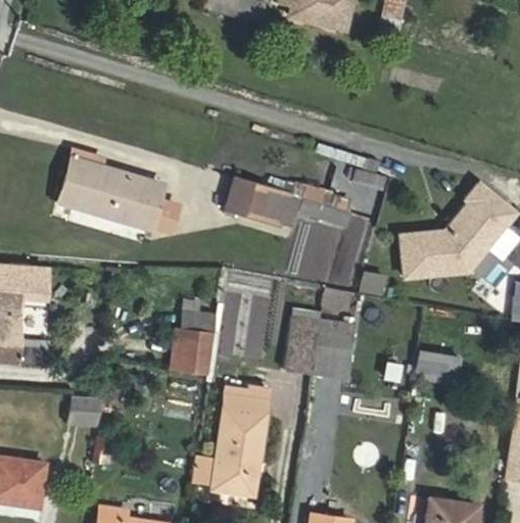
[(260,24),(267,1),(263,0),(204,0),(203,4),(260,24)]
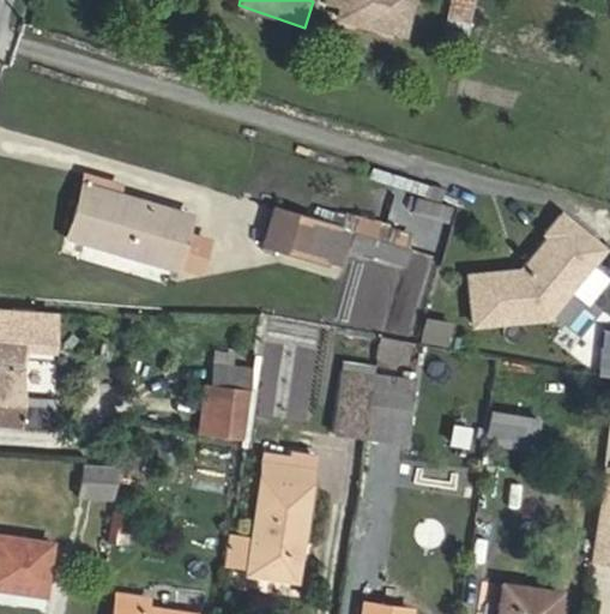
[(404,32),(411,0),(322,0),(324,1),(342,6),(339,16),(404,32)]
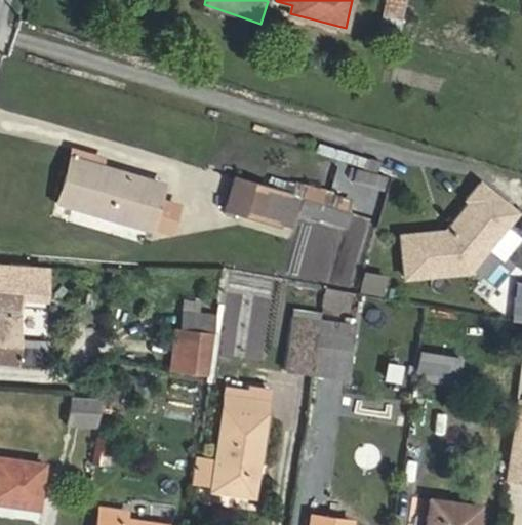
[(399,39),(406,0),(386,0),(378,35),(399,39)]
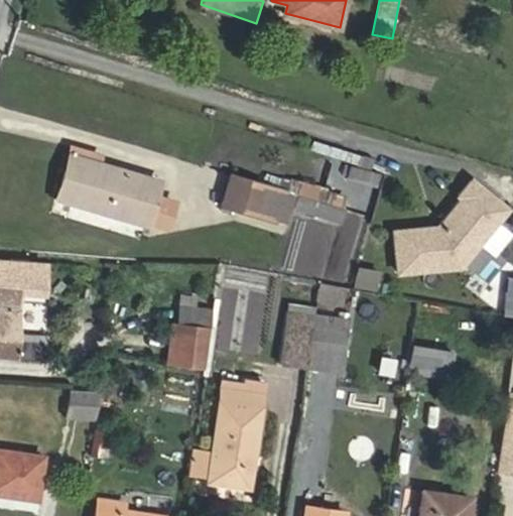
[(146,223),(159,179),(71,153),(57,197),(146,223)]
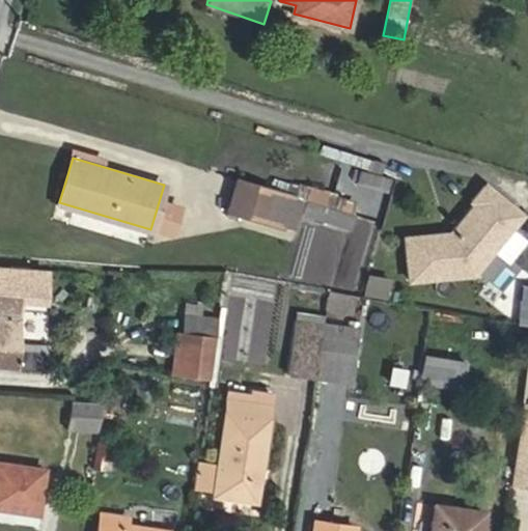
[(302,215),(307,200),(239,180),(229,210),(298,229),(302,215)]
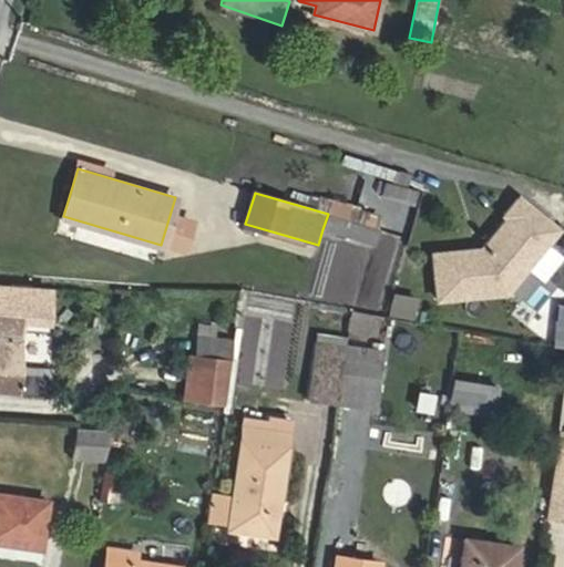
[(506,291),(557,228),(519,196),(504,214),(509,217),(483,248),(434,253),(439,298),(506,291)]
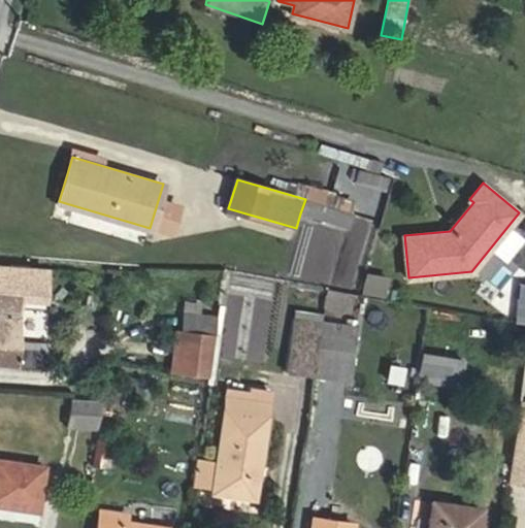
[(351,228),(355,212),(305,198),(305,199),(300,213),(351,228)]
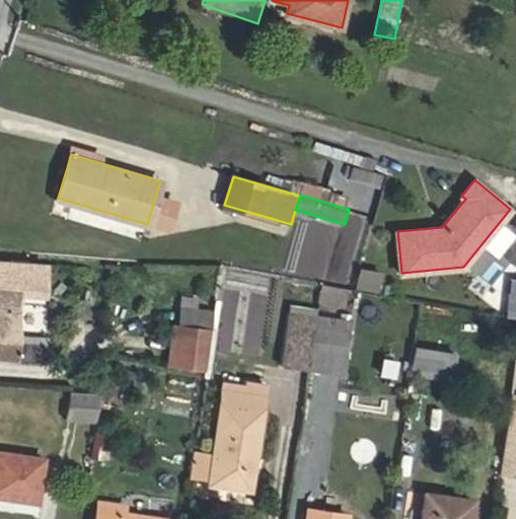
[(0,356),(17,358),(22,292),(43,293),(46,265),(0,261),(0,356)]
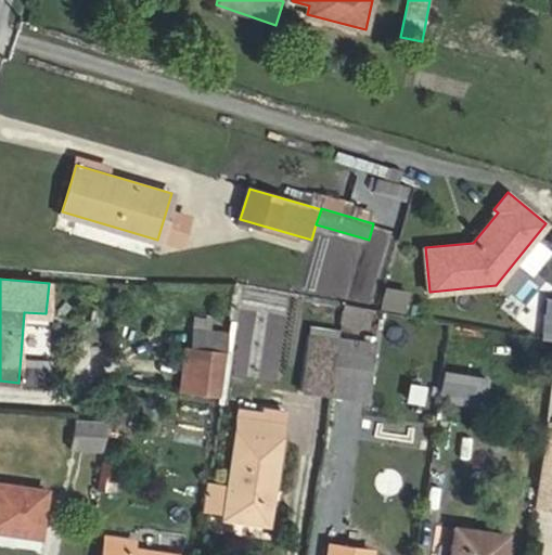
[(382,308),(409,311),(411,289),(385,286),(382,308)]
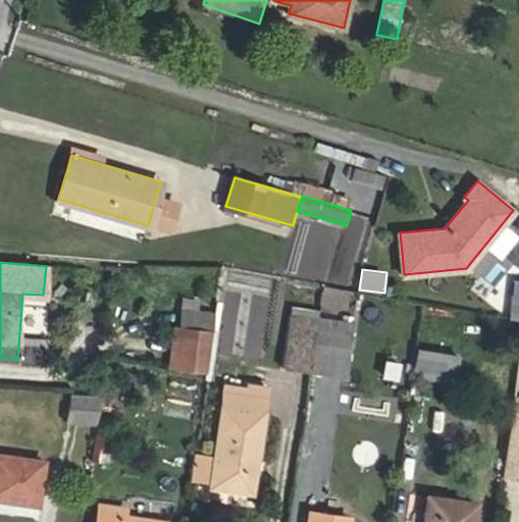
[(320,316),(321,310),(293,305),(292,312),(320,316)]
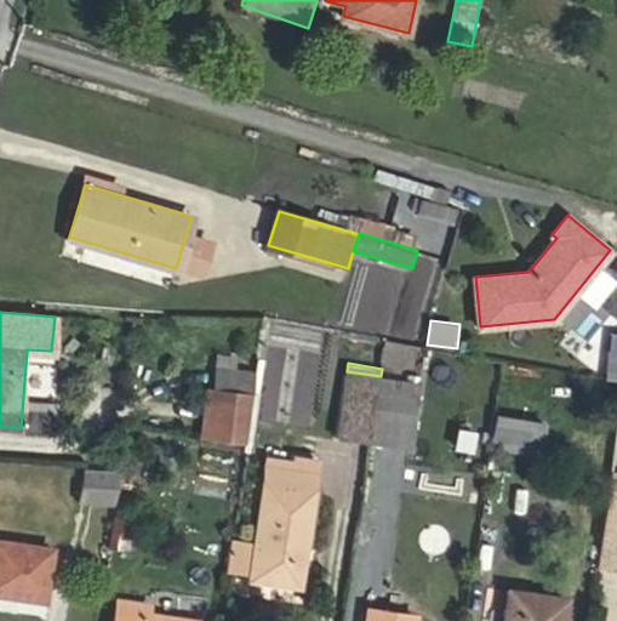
[(371,440),(381,376),(347,371),(337,436),(371,440)]
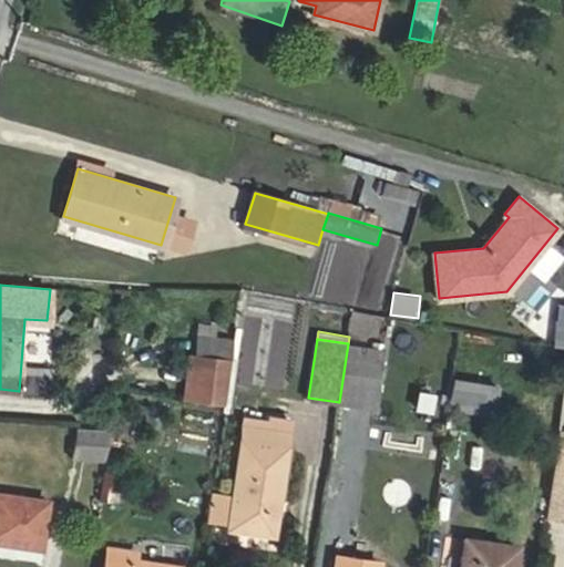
[(377,408),(386,349),(348,343),(339,402),(377,408)]
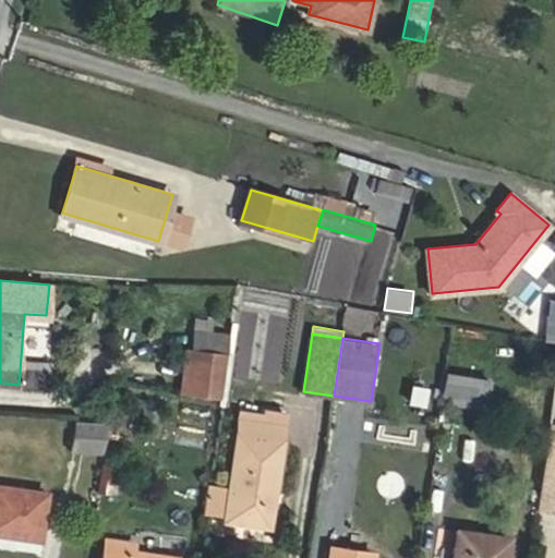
[(221,398),(228,352),(194,348),(188,392),(221,398)]
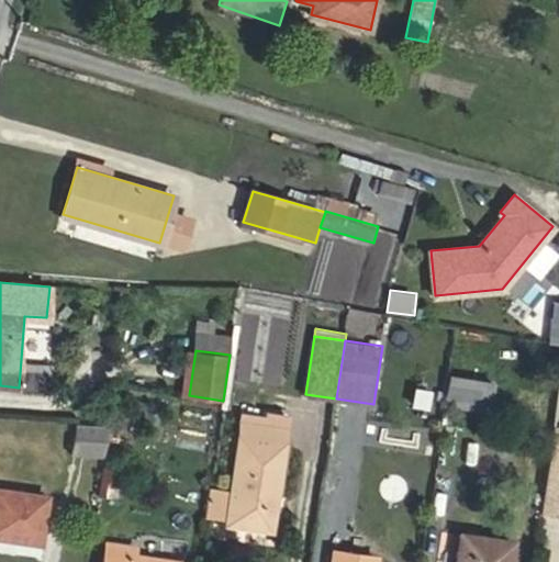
[(26,362),(24,389),(52,392),(54,364),(26,362)]
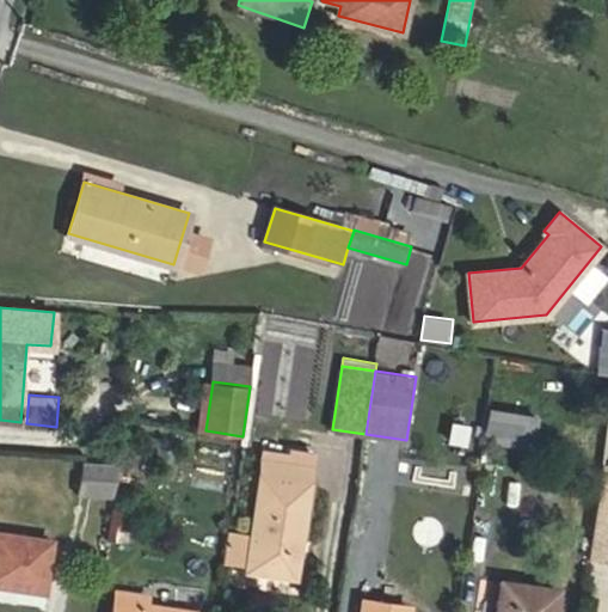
[(532,447),(536,416),(490,410),(485,440),(532,447)]
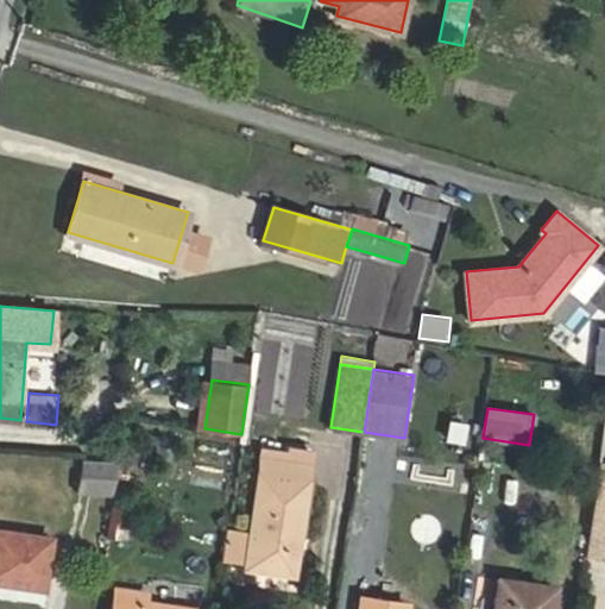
[(294,573),(312,451),(290,447),(289,453),(263,450),(251,531),(228,527),(224,560),(246,564),(246,566),(294,573)]
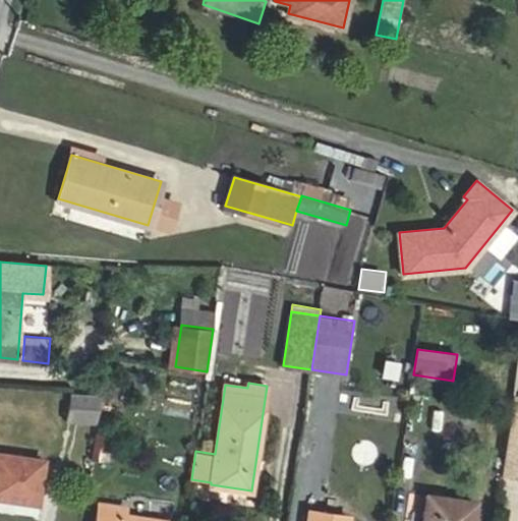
[(97,422),(101,393),(72,392),(67,420),(97,422)]
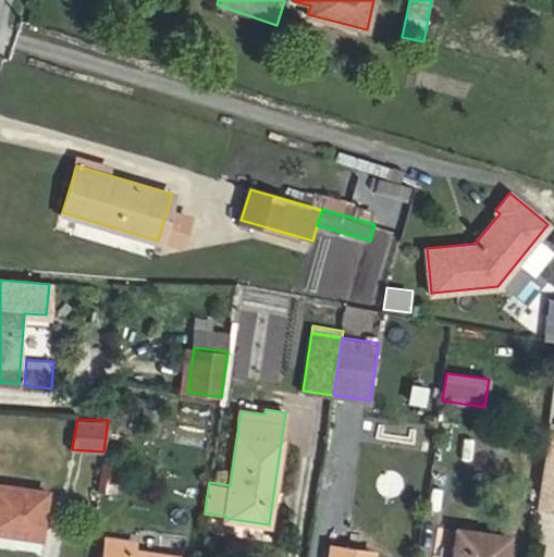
[(553,426),(550,426),(537,504),(553,507),(553,426)]
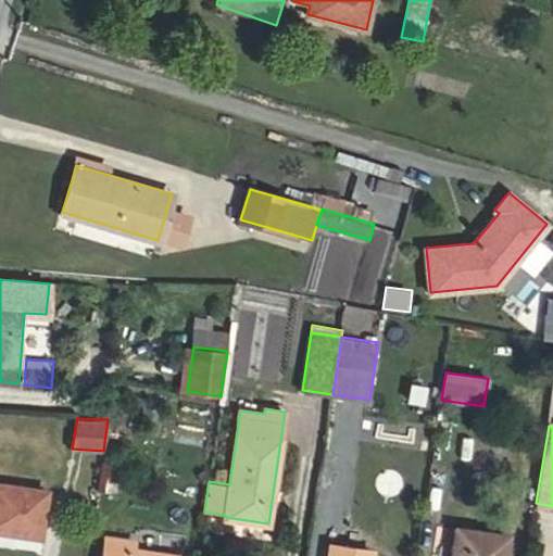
[(0,531),(40,536),(47,491),(0,483),(0,531)]
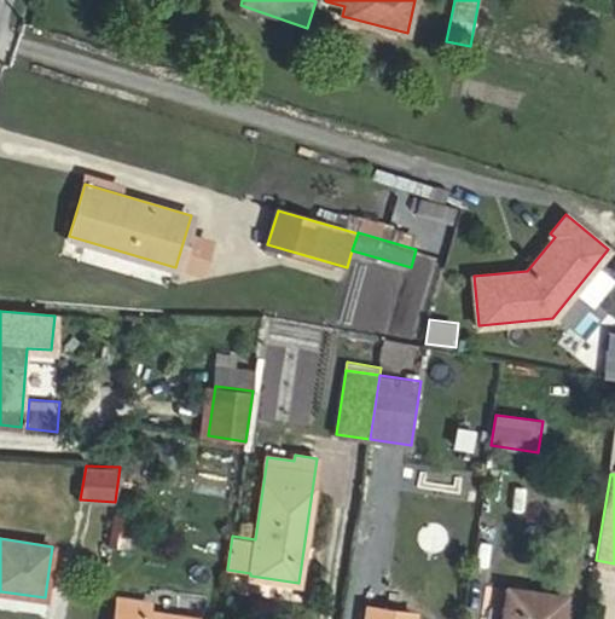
[(561,618),(564,596),(508,588),(502,618),(561,618)]
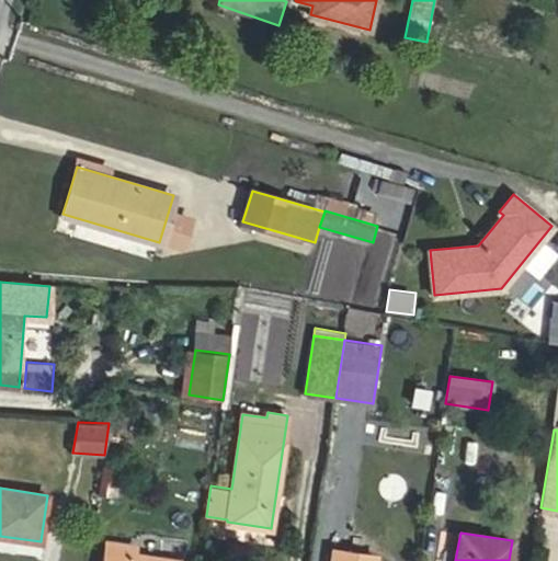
[(135,554),(136,546),(107,542),(106,550),(135,554)]
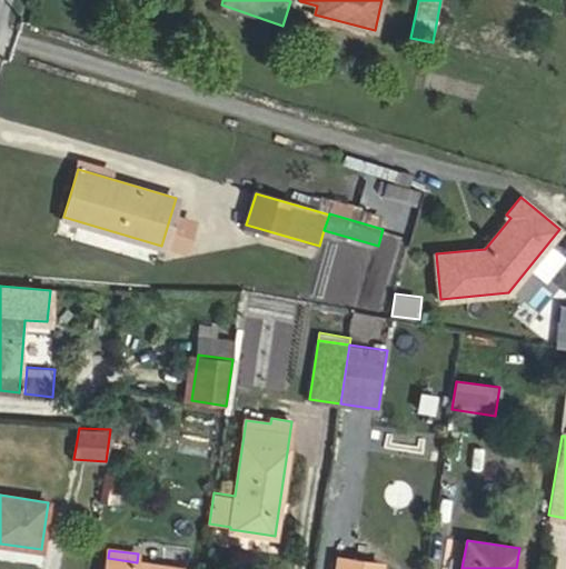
[(182,568),(137,562),(108,558),(106,568),(182,568)]
